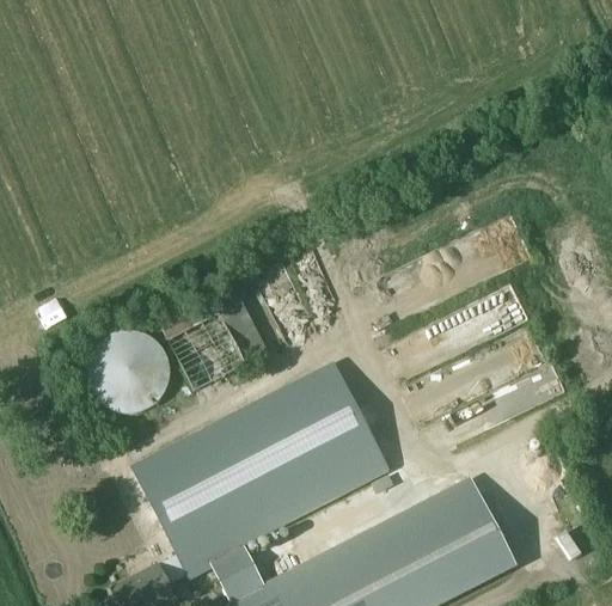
[(289,297),(300,292),(287,261),(256,274),(267,299),(287,291),(289,297)]
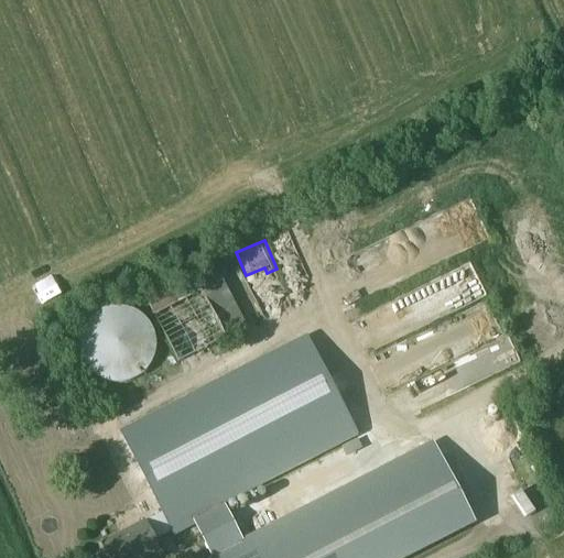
[(247,324),(214,259),(191,270),(197,281),(151,304),(179,358),(247,324)]
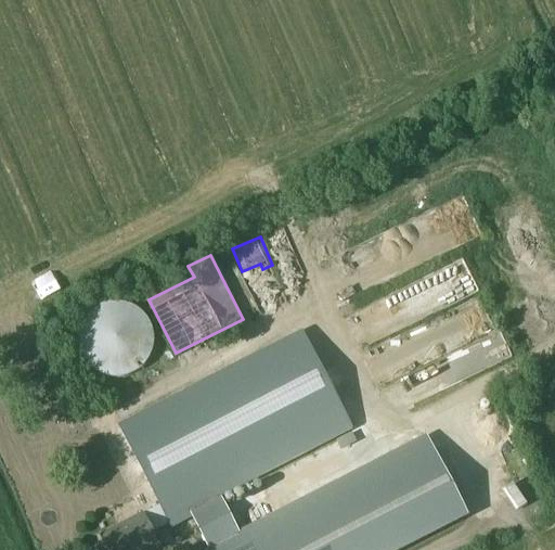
[(465,264),(449,271),(460,293),(476,285),(465,264)]
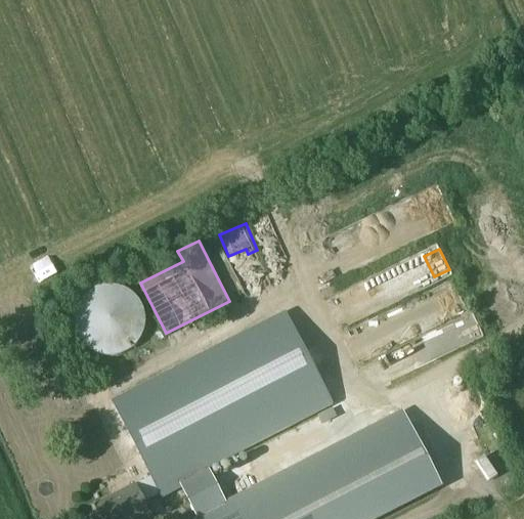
[(74,315),(74,318),(74,321),(74,325),(75,328),(76,331),(77,334),(79,336),(80,339),(82,341),(84,343),(87,345),(89,347),(92,349),(94,350),(97,351),(100,352),(103,353),(106,353),(110,353),(113,353),(116,353),(119,352),(122,351),(125,350),(127,348),(130,347),(132,345),(135,343),(137,340),(138,338),(140,335),(141,333),(143,330),(143,327),(144,323),(144,320),(144,317),(144,314),(144,311),(143,308),(142,305),(141,302),(140,299),(138,297),(136,295),(134,292),(132,290),(129,289),(127,287),(124,286),(121,284),(118,284),(115,283),(112,283),(108,282),(105,283),(102,283),(99,284),(96,285),(93,286),(91,287),(88,289),(86,291),(84,293),(82,295),(80,298),(78,300),(77,303),(76,306),(75,309),(74,312),(74,315)]
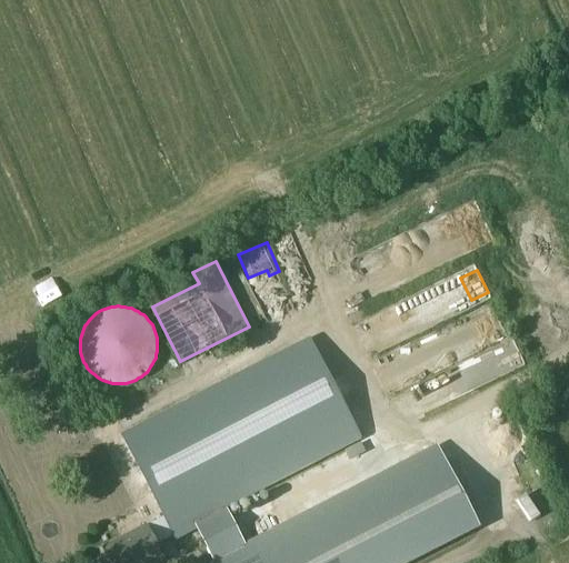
[(172,532),(173,533),(197,521),(225,506),(359,439),(308,337),(122,432),(165,515),(146,524),(103,546),(111,562),(150,562),(162,558),(155,542),(172,532)]
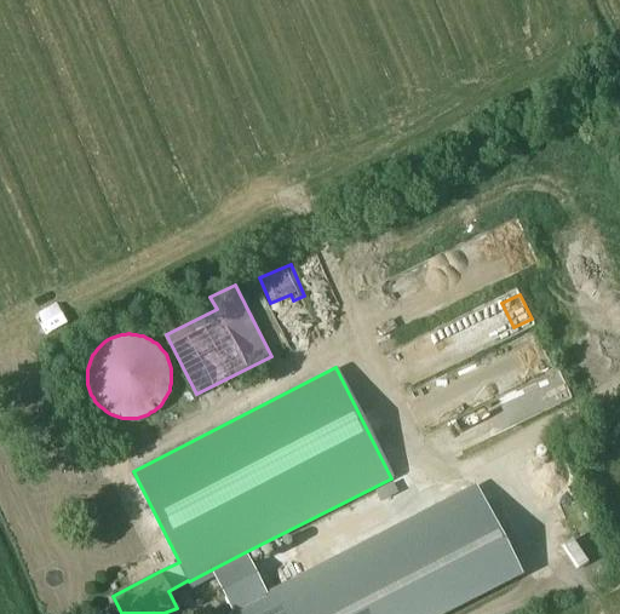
[(436,613),(521,572),(476,487),(267,595),(245,552),(214,568),(235,610),(233,612),(233,613),(436,613)]
